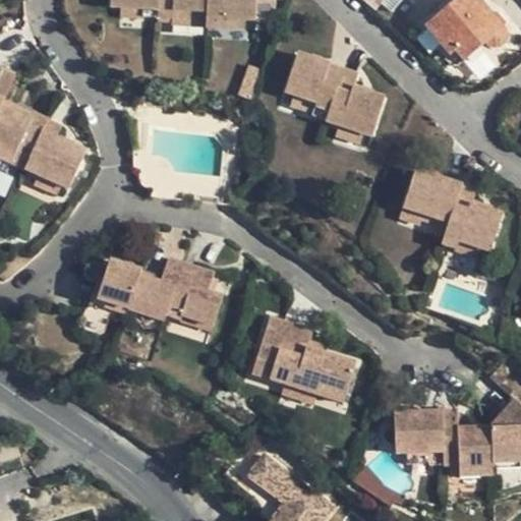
[(142,18),(159,19),(160,0),(109,0),(109,7),(121,7),(142,8),(142,18)]
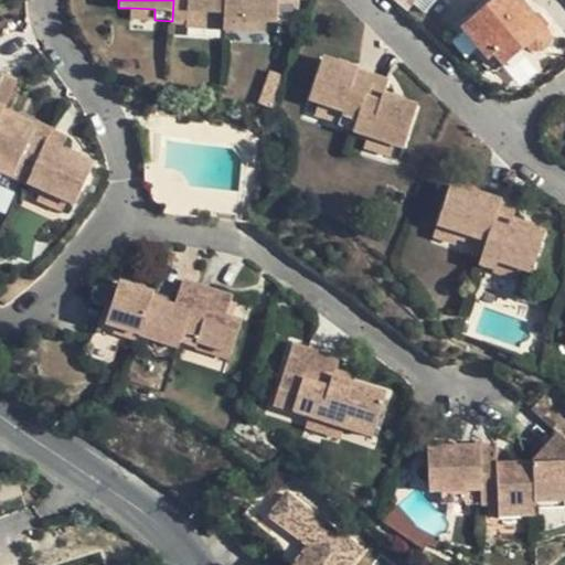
[(173,0),(172,21),(188,22),(188,11),(211,12),(227,13),(227,0),(173,0)]
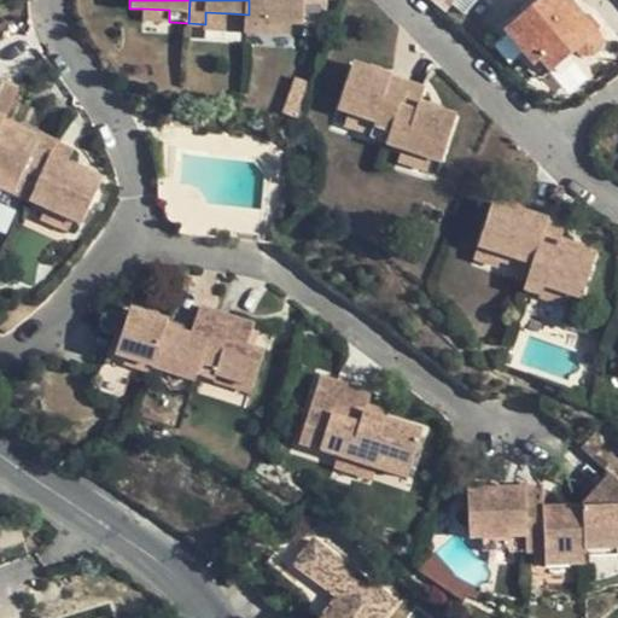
[(248,35),(264,35),(264,22),(292,23),(305,23),(305,0),(249,0),(249,15),(248,35)]
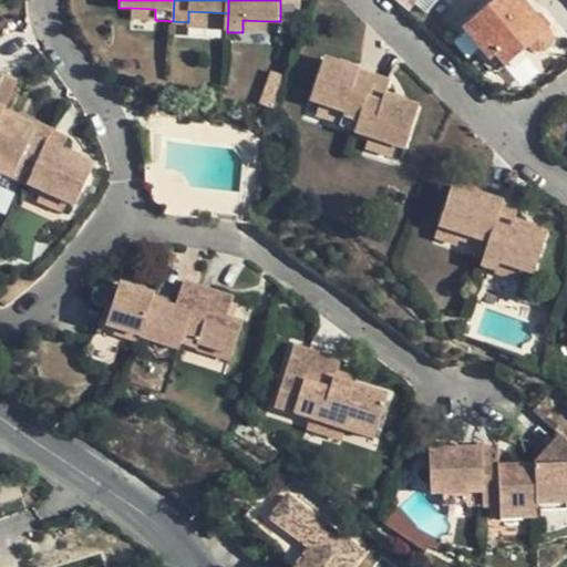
[(548,37),(544,31),(535,19),(518,0),(501,0),(464,30),(488,60),(494,57),(504,68),(525,50),(531,54),(535,55),(539,54),(544,52),(548,49),(549,43),(548,37)]
